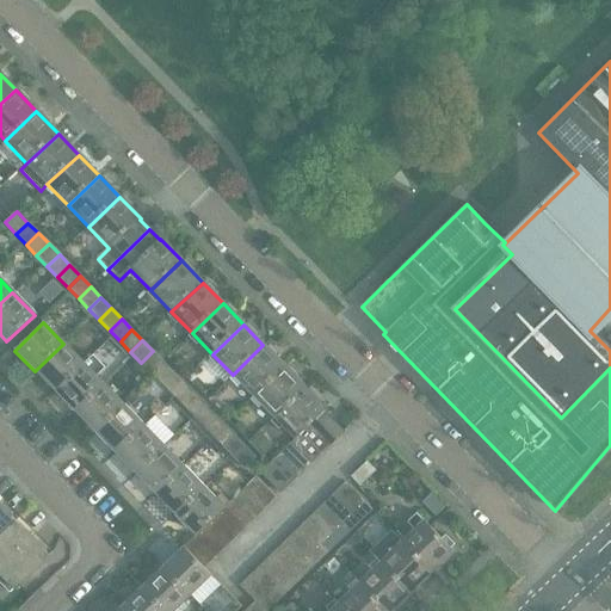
[(55,393),(84,364),(63,344),(35,371),(55,393)]
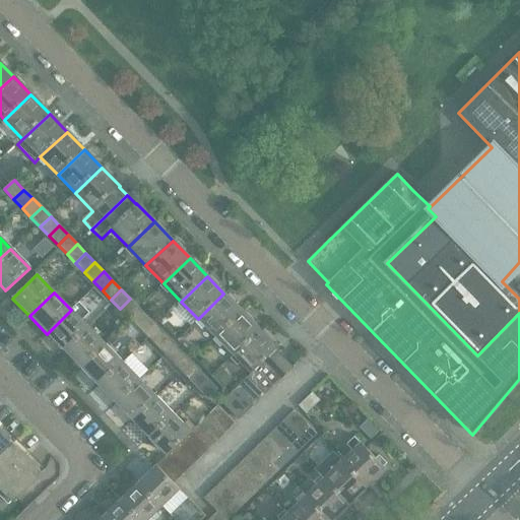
[(216,338),(243,313),(223,294),(198,319),(216,338)]
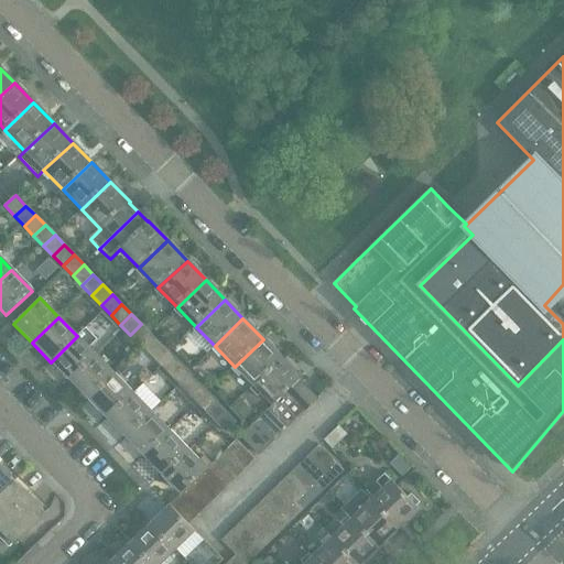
[(140,345),(151,334),(141,324),(130,335),(140,345)]
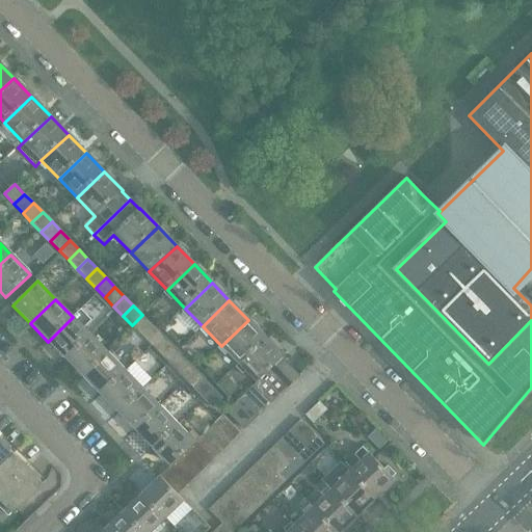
[(90,336),(83,327),(90,321),(80,311),(73,317),(48,342),(65,360),(90,336)]
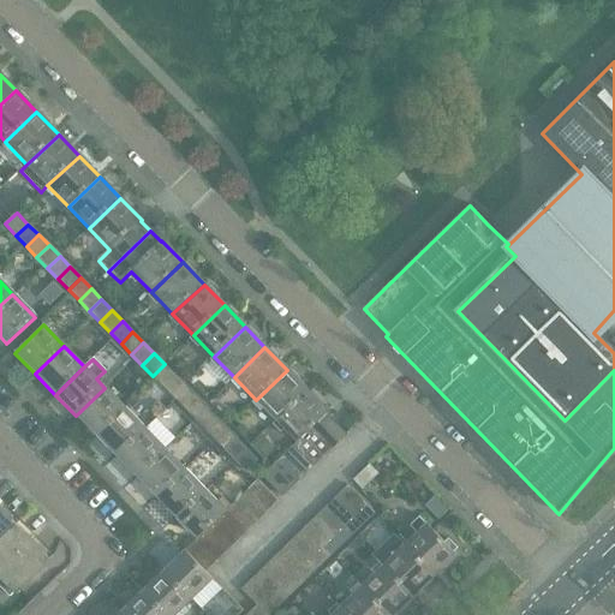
[(163,387),(174,375),(165,364),(153,376),(163,387)]
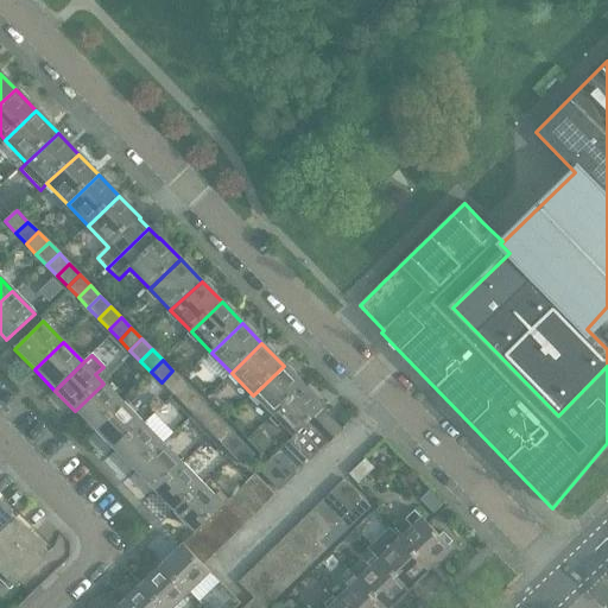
[(273,416),(303,386),(284,366),(253,396),(273,416)]
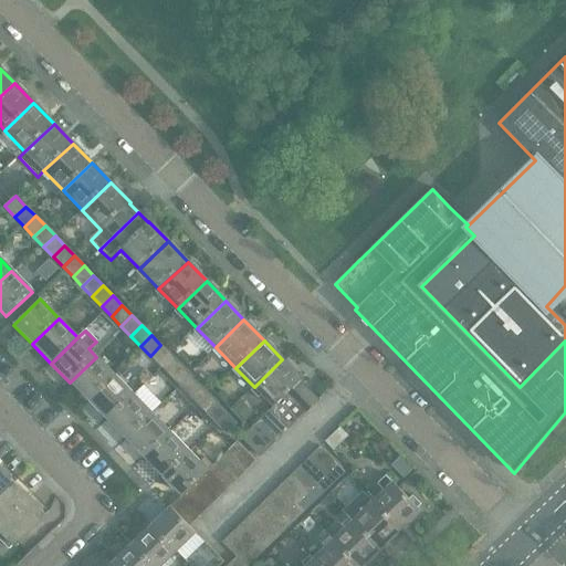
[(159,366),(170,355),(160,345),(150,356),(159,366)]
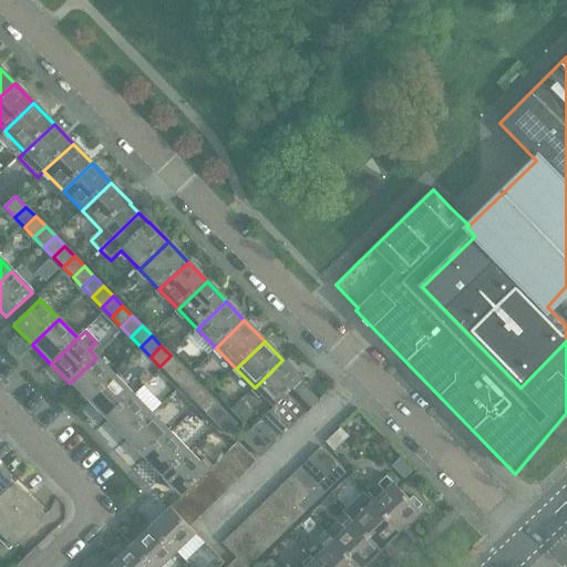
[(169,377),(181,366),(171,356),(160,367),(169,377)]
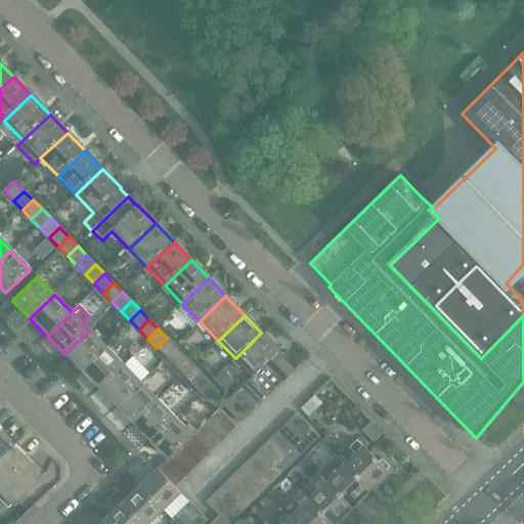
[(81,372),(106,348),(89,331),(64,354),(81,372)]
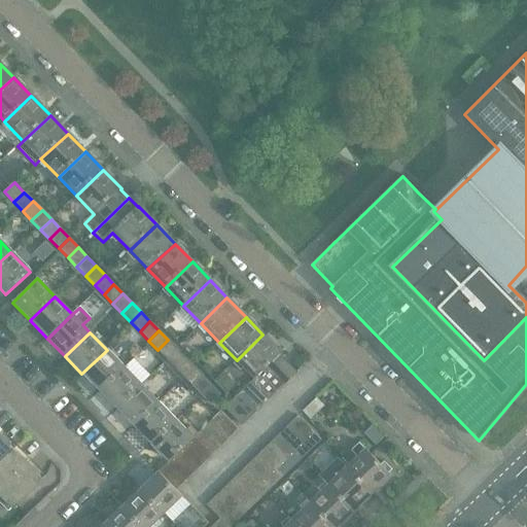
[(268,365),(285,383),(295,373),(279,355),(281,353),(262,335),(237,360),(254,379),(259,374),(268,365)]
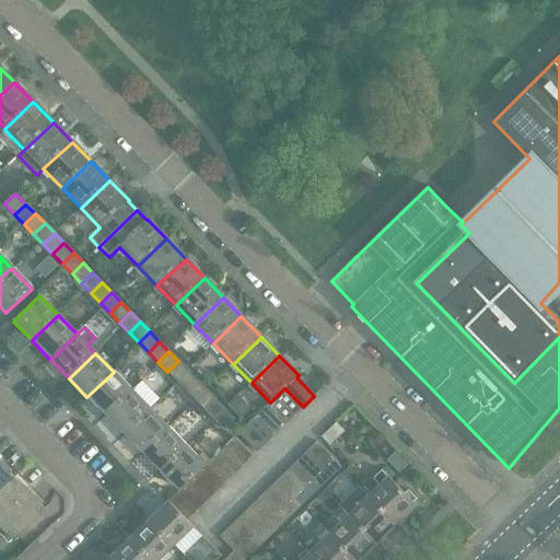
[(177,382),(188,371),(178,361),(167,372),(177,382)]
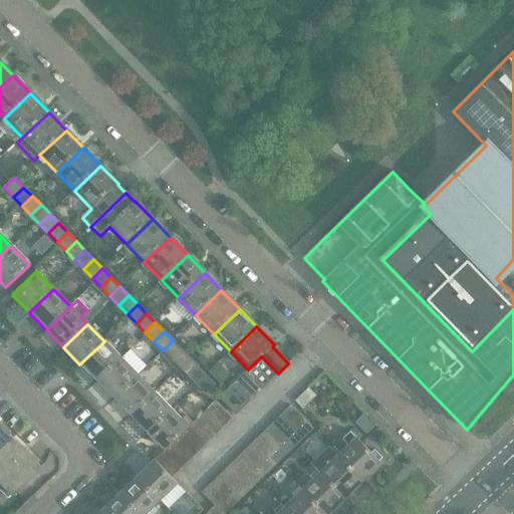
[(171,358),(181,349),(173,340),(163,350),(171,358)]
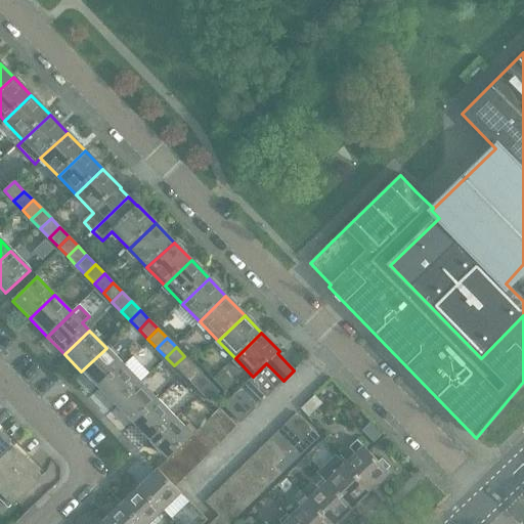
[(98,389),(123,365),(106,348),(81,372),(98,389)]
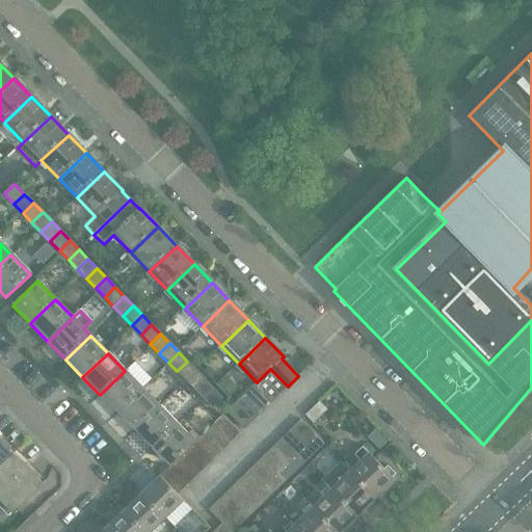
[(186,381),(196,371),(187,362),(177,371),(186,381)]
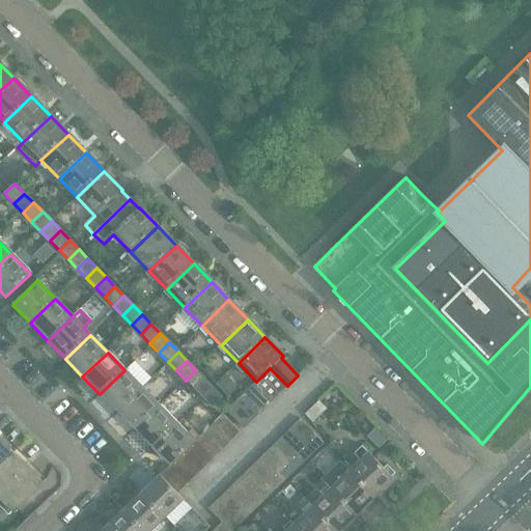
[(261,376),(279,394),(287,386),(270,368),(261,376)]
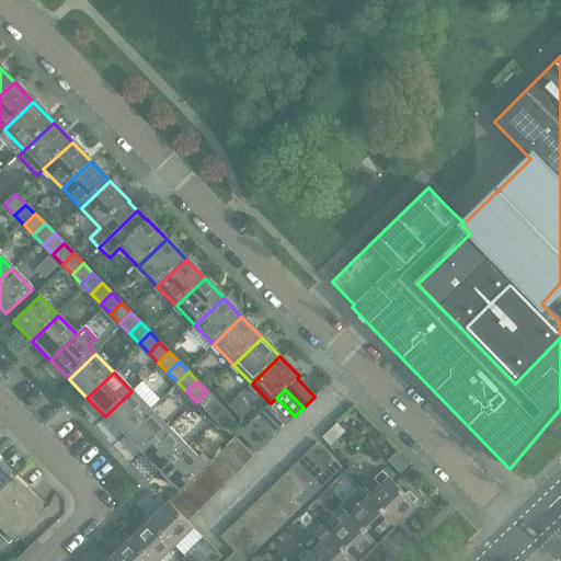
[(124,435),(150,410),(132,391),(105,416),(124,435)]
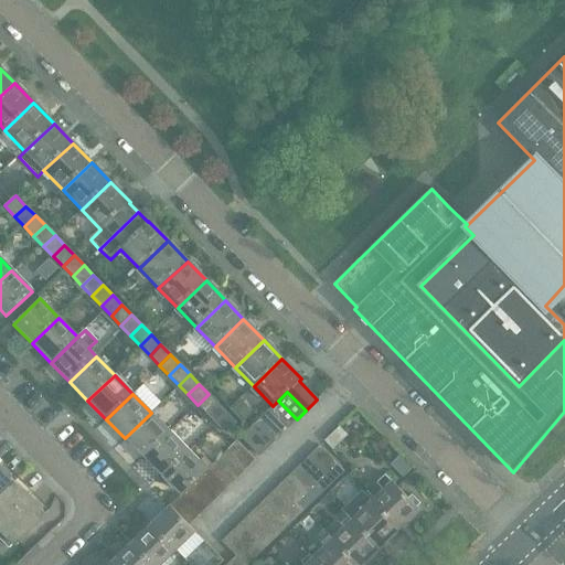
[(208,415),(217,404),(209,394),(198,405),(208,415)]
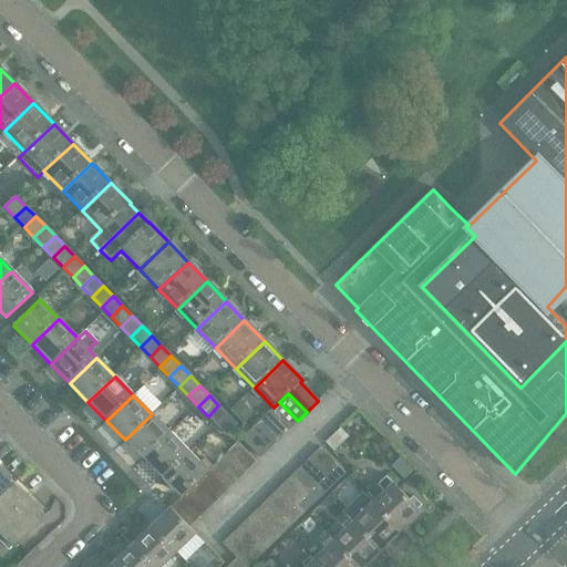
[(269,412),(288,431),(298,421),(279,402),(274,408),(269,412)]
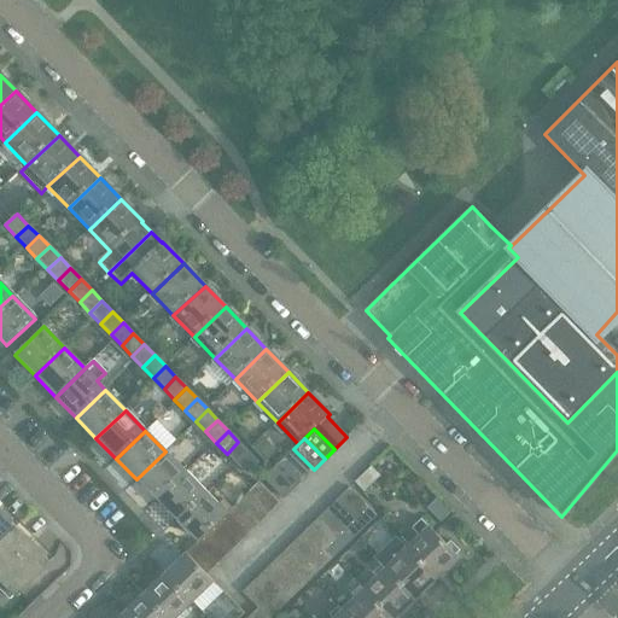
[(237,465),(249,453),(238,442),(227,454),(237,465)]
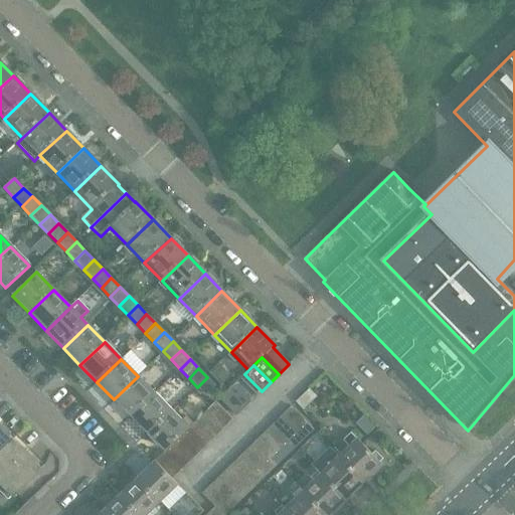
[(236,382),(252,399),(262,391),(244,374),(236,382)]
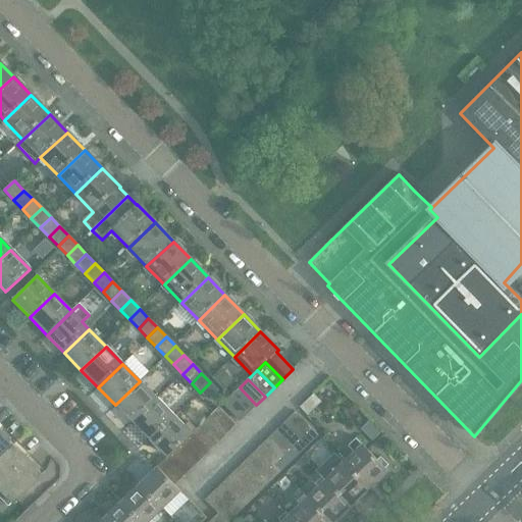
[(132,422),(157,399),(140,381),(115,405),(132,422)]
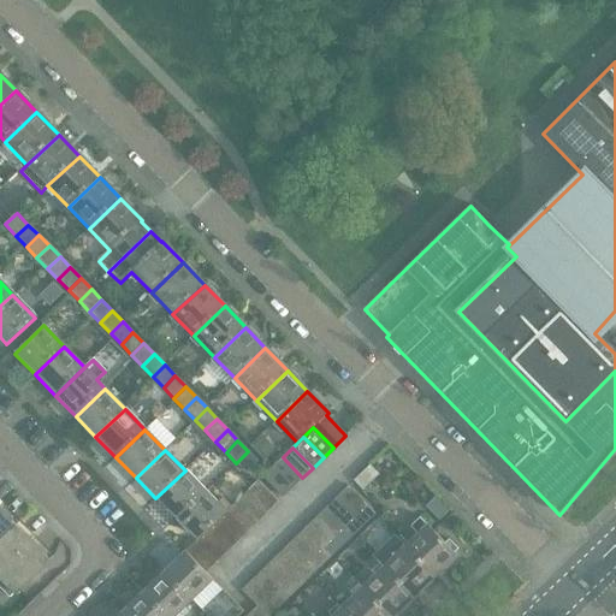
[(247,473),(259,462),(248,451),(236,463),(247,473)]
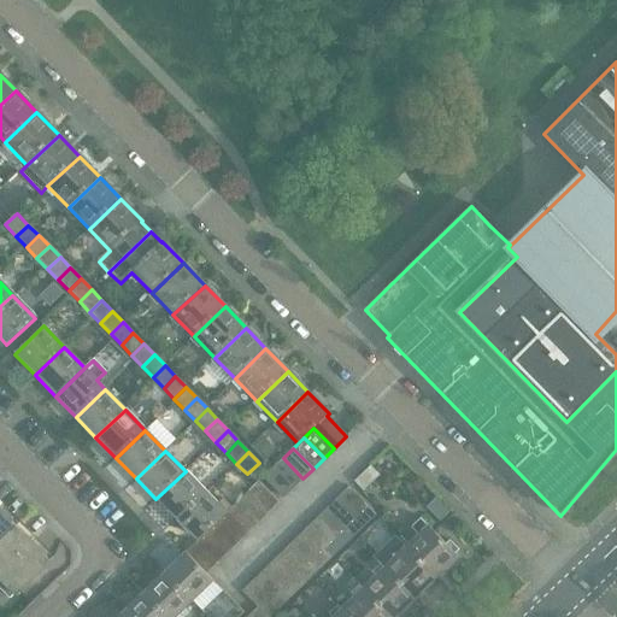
[(272,468),(293,488),(303,479),(283,458),(272,468)]
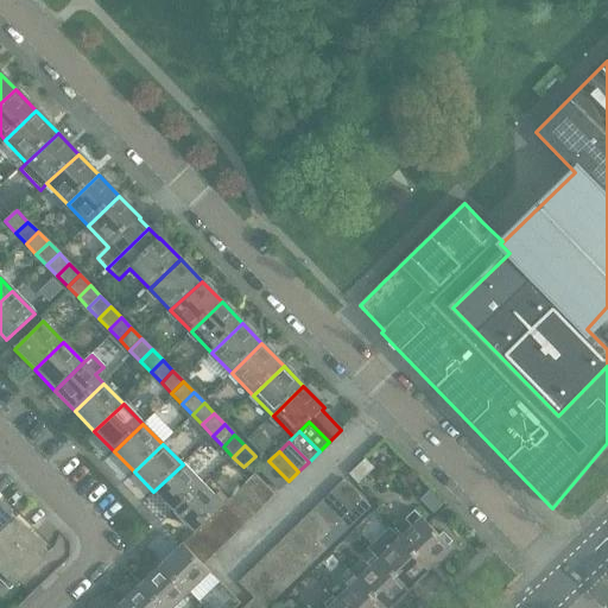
[(268,461),(258,472),(278,492),(289,481),(268,461)]
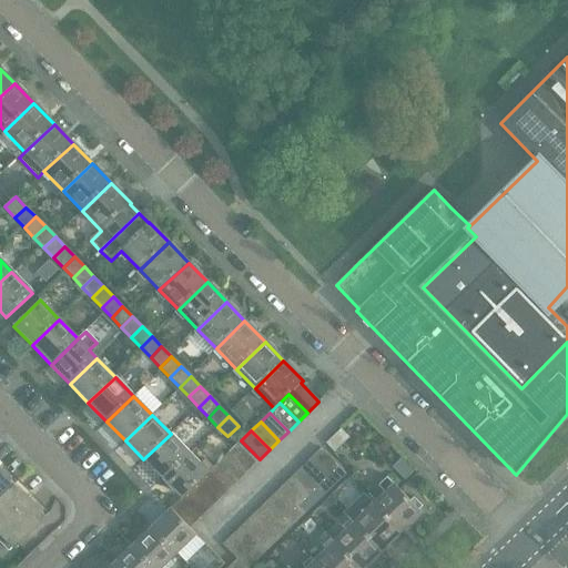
[(334,453),(348,439),(341,430),(326,445),(334,453)]
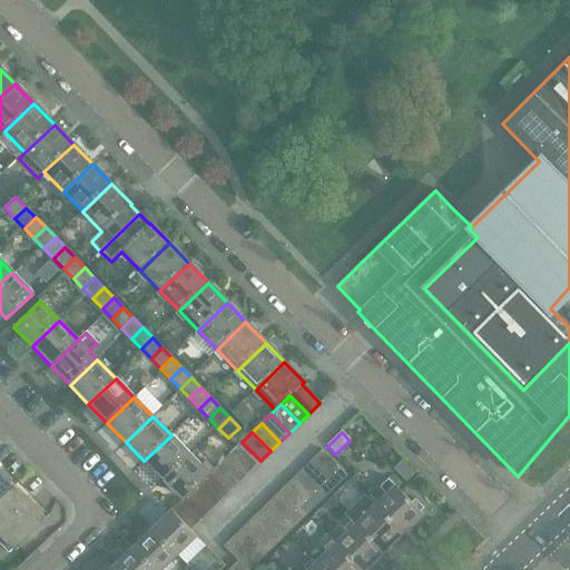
[(163,481),(190,455),(172,435),(144,461),(163,481)]
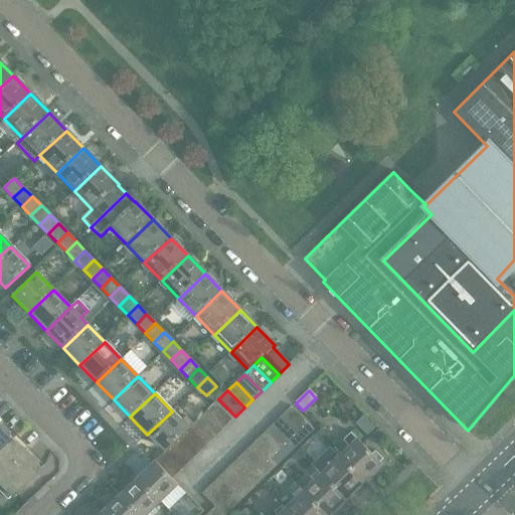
[(231,420),(215,403),(206,411),(222,428),(231,420)]
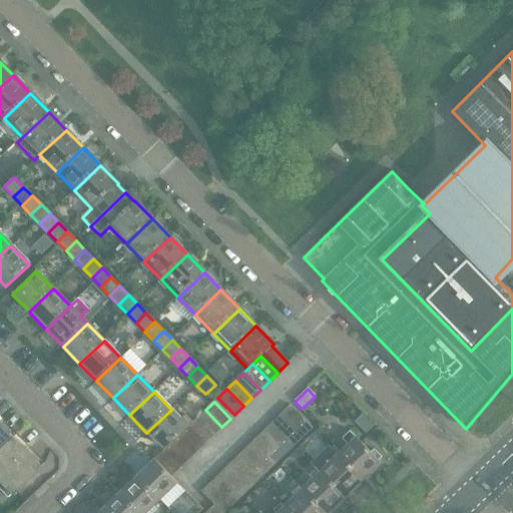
[(306,422),(291,406),(282,415),(297,431),(306,422)]
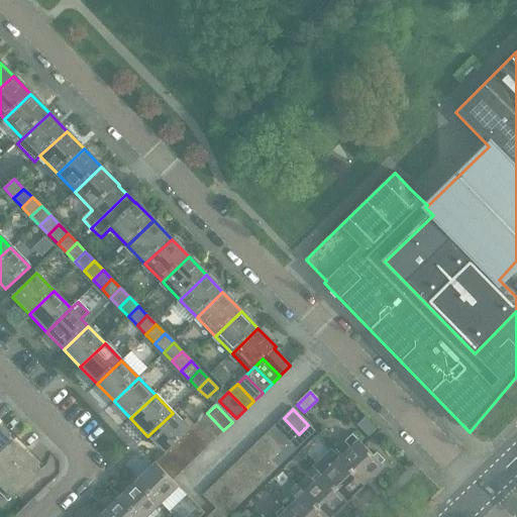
[(165,453),(173,446),(181,438),(189,430),(173,413),(147,436),(165,453)]
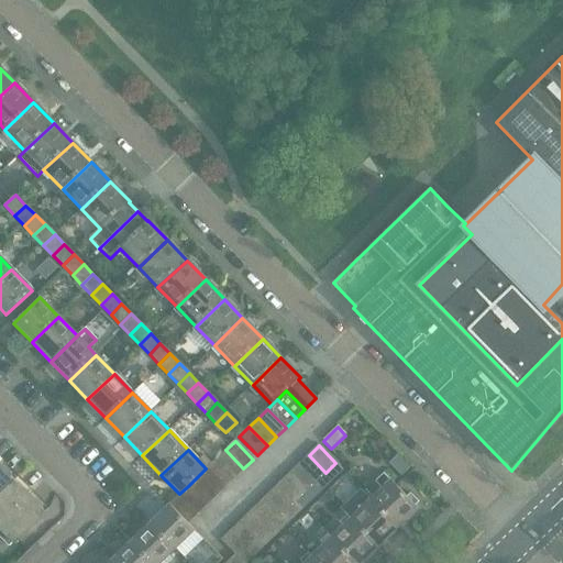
[(243,468),(225,450),(216,459),(234,477),(243,468)]
